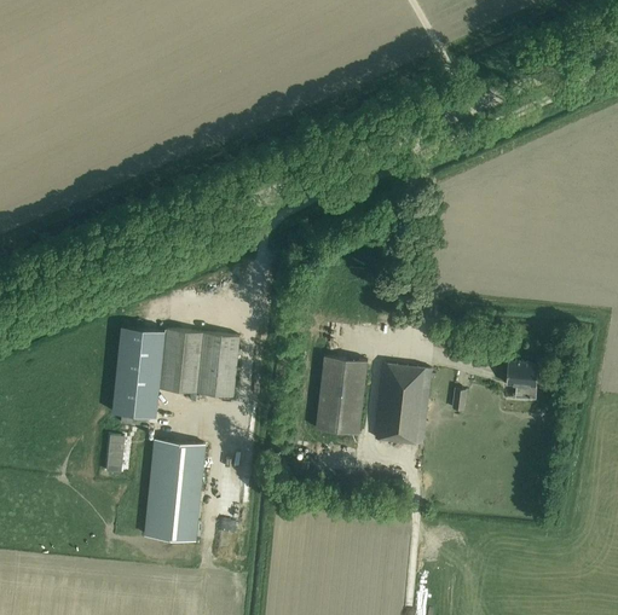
[(133,348),(151,349),(152,329),(133,328),(133,348)]
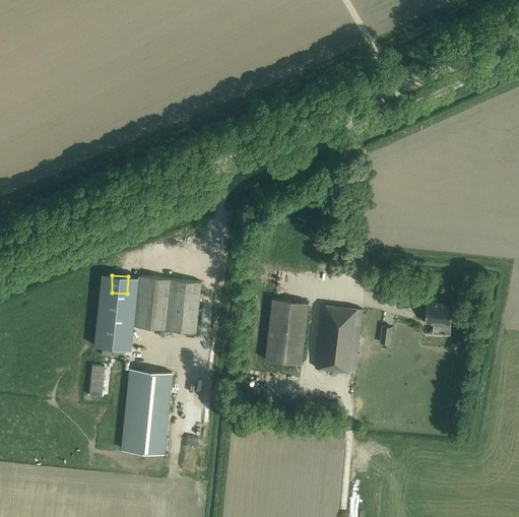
[(134,328),(165,331),(170,280),(140,277),(134,328)]
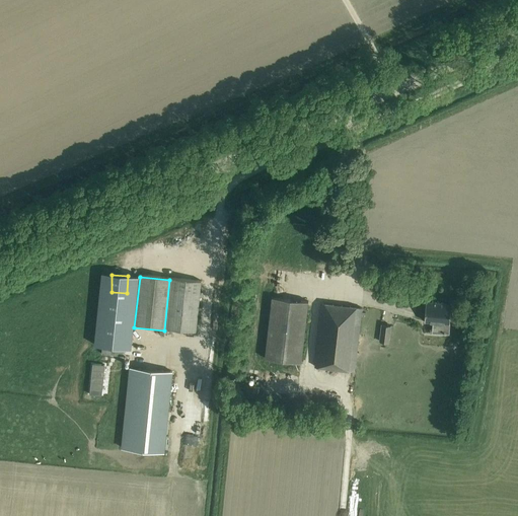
[(200,283),(169,280),(164,330),(195,334),(200,283)]
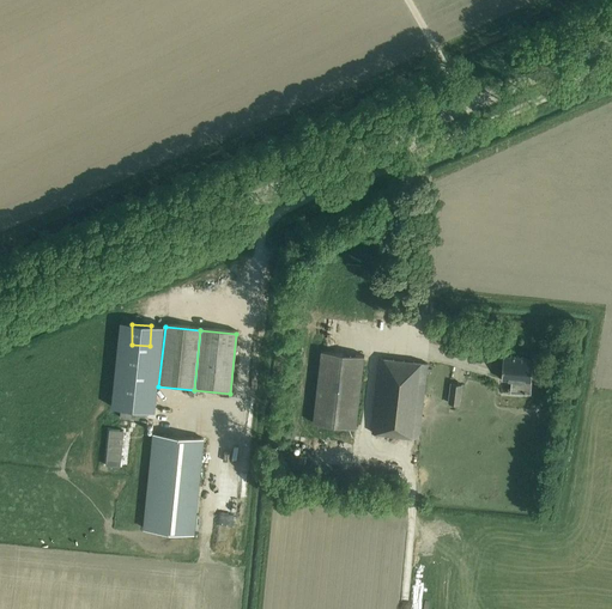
[(355,431),(362,370),(363,358),(320,353),(311,426),(355,431)]
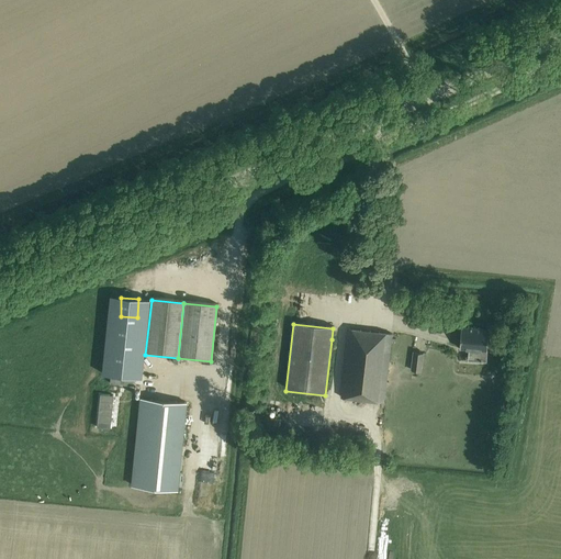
[(484,364),(486,343),(487,332),(459,330),(458,351),(468,351),(467,362),(484,364)]
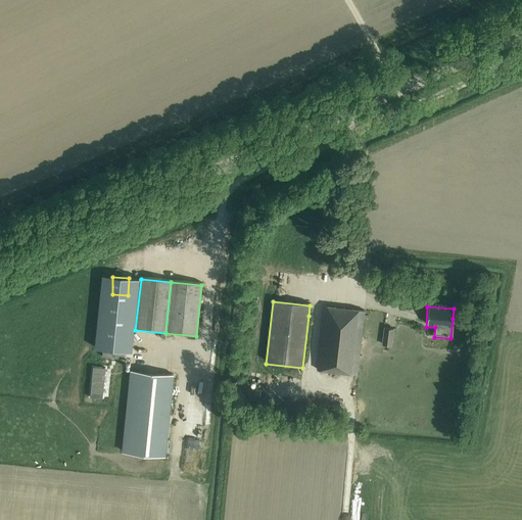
[(354,376),(361,322),(362,313),(324,308),(316,372),(354,376)]
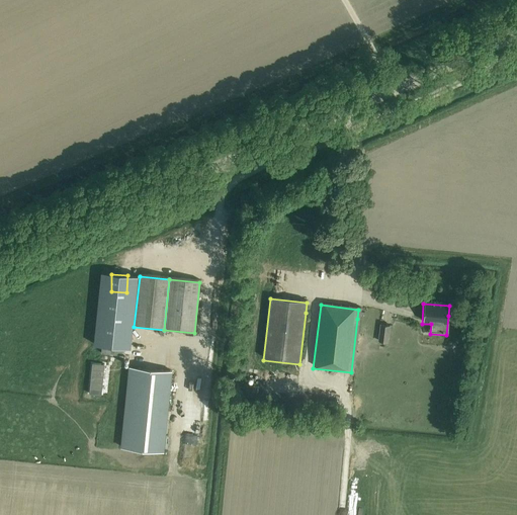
[(388,344),(390,328),(379,326),(376,343),(388,344)]
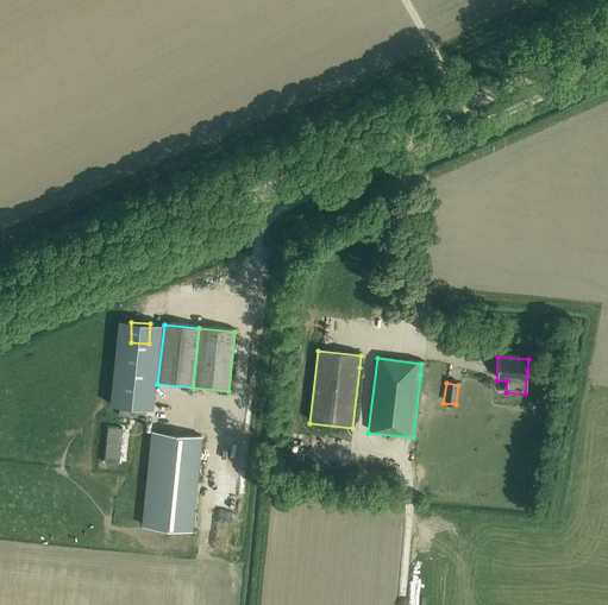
[(227,427),(225,435),(237,438),(239,429),(227,427)]
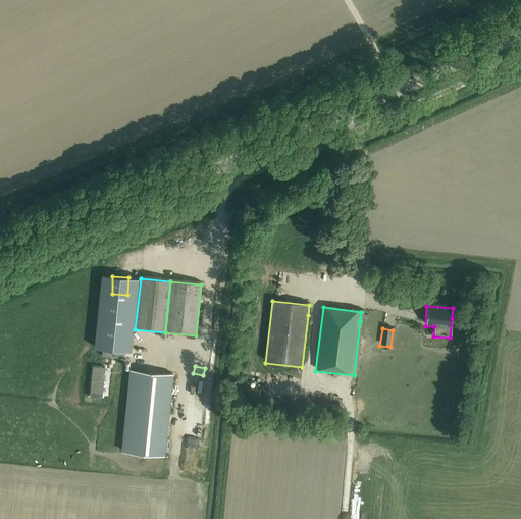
[(93,368),(90,399),(102,400),(105,369),(93,368)]
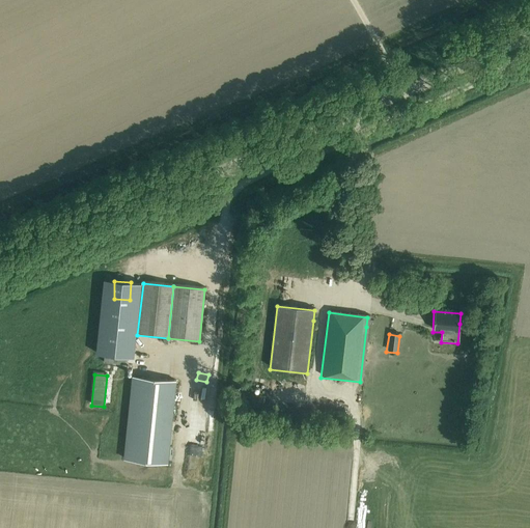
[(174,382),(133,378),(124,461),(166,465),(174,382)]
